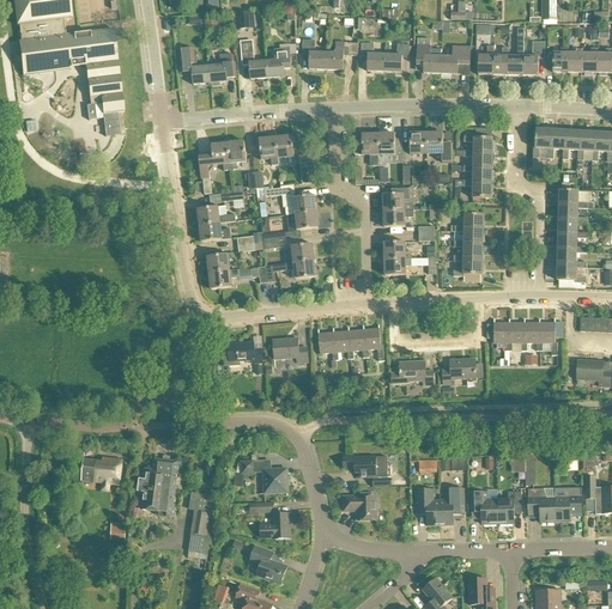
[(12,0),(18,38),(19,52),(19,58),(20,65),(22,71),(53,67),(70,65),(68,60),(84,58),(89,103),(85,103),(88,117),(102,116),(104,134),(113,134),(114,133),(119,133),(116,111),(121,110),(122,110),(113,26),(64,32),(62,18),(70,17),(67,0),(12,0)]
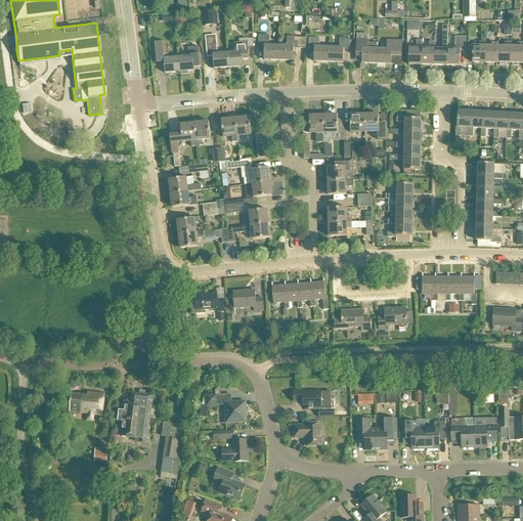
[(462,0),(463,15),(474,15),(474,0),(462,0)]
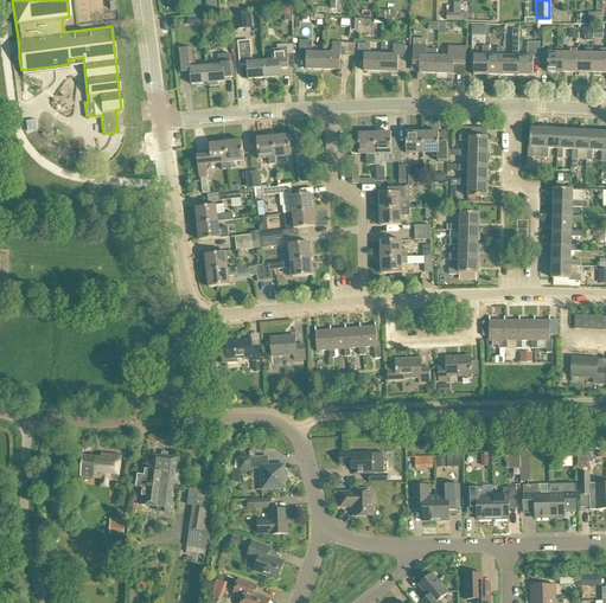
[(236,10),(231,11),(233,26),(247,26),(246,10),(236,10)]
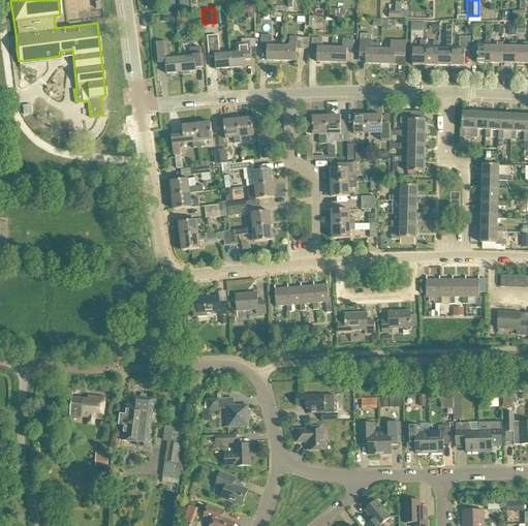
[(186,25),(185,13),(176,14),(178,26),(186,25)]
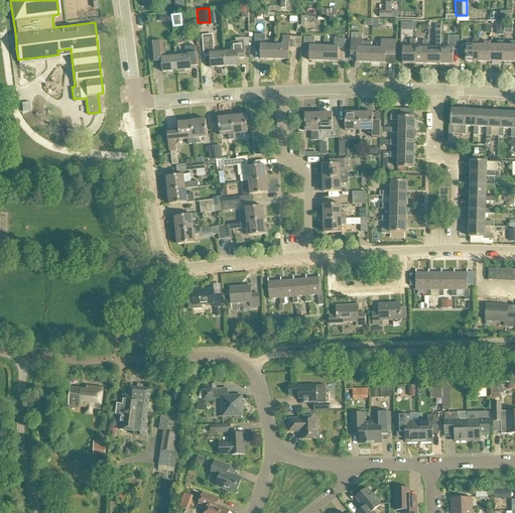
[(298,24),(297,14),(289,14),(289,20),(297,20),(297,24),(298,24)]
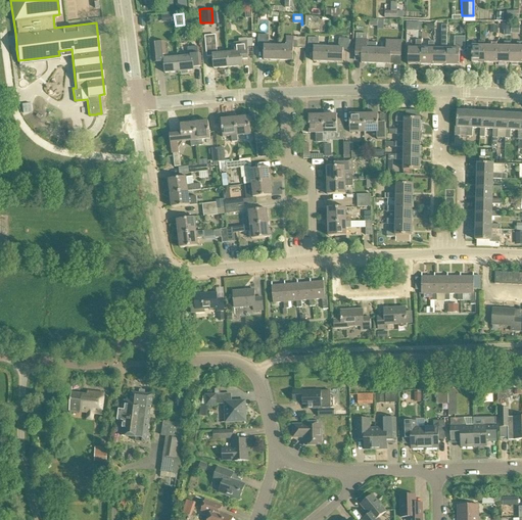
[(510,25),(510,31),(518,31),(518,21),(510,21),(510,25)]
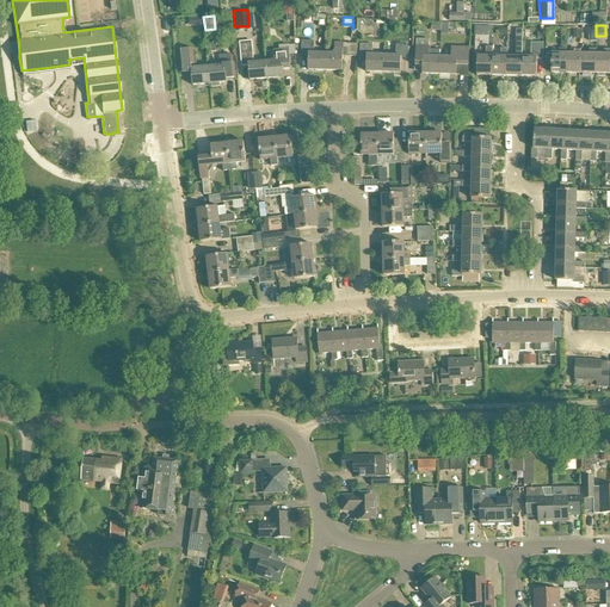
[(507,47),(506,47),(505,74),(521,74),(521,55),(522,36),(516,36),(515,55),(507,55),(507,47)]
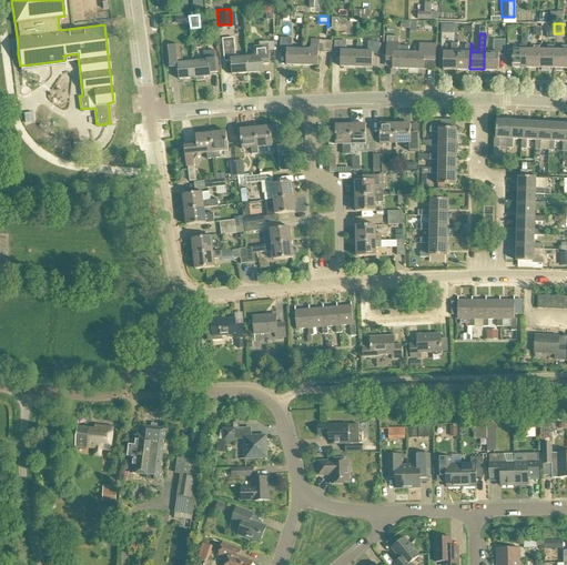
[(392,67),(407,67),(407,51),(408,44),(397,44),(397,36),(386,34),(385,53),(387,53),(387,59),(392,59),(392,67)]
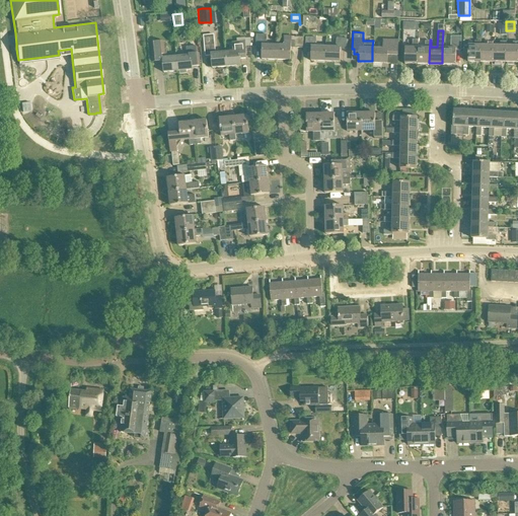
[(214,52),(214,43),(213,32),(202,33),(203,44),(204,55),(210,55),(211,67),(226,66),(224,52),(214,52)]
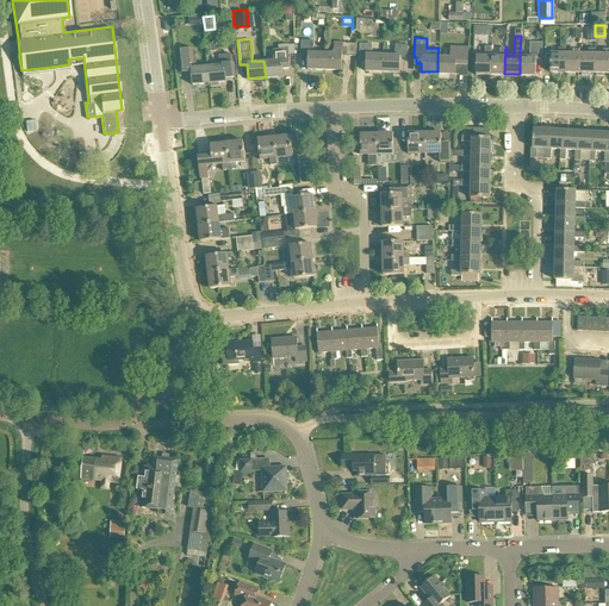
[(323,69),(324,52),(312,51),(312,39),(300,39),(300,52),(308,54),(306,68),(323,69)]
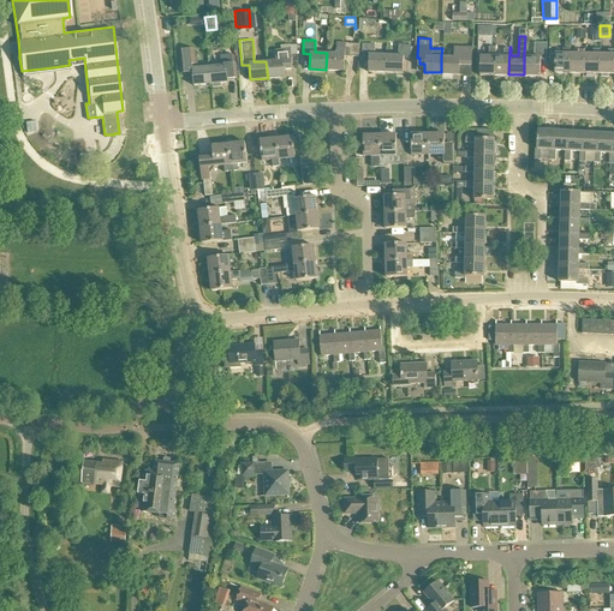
[(337,53),(327,53),(326,70),(344,70),(344,55),(358,55),(358,42),(337,41),(337,53)]
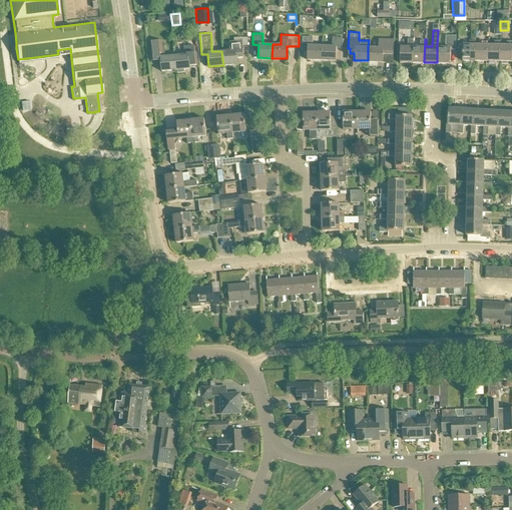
[(445,46),(437,46),(437,62),(450,62),(450,48),(455,48),(455,34),(445,34),(445,46)]
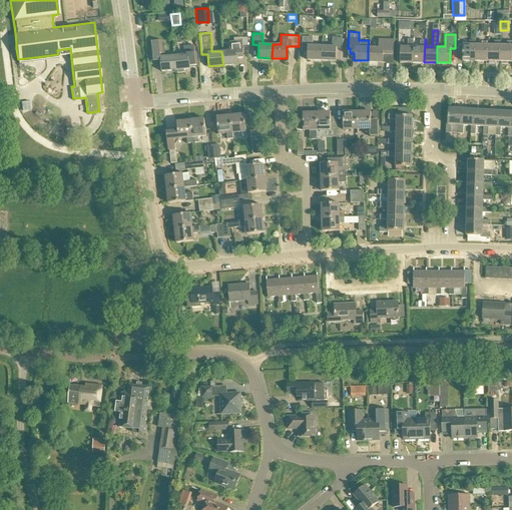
[(321,59),(321,45),(310,45),(310,35),(302,35),(301,46),(308,46),(307,59),(321,59)]
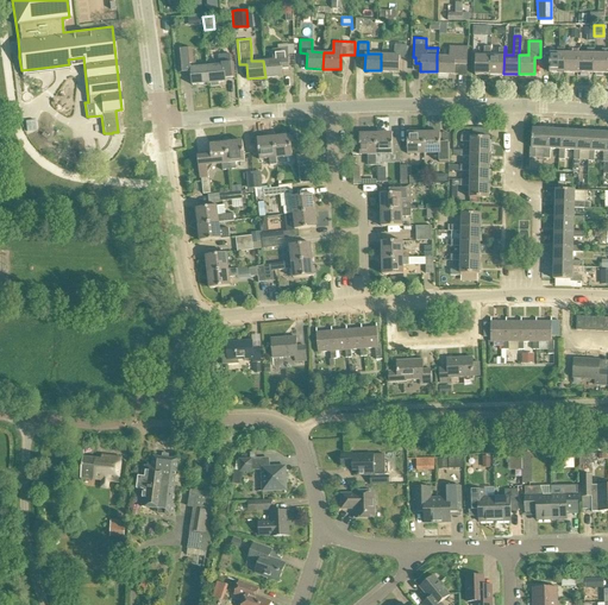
[(393,54),(381,54),(381,70),(397,71),(399,56),(406,56),(406,44),(393,43),(393,54)]
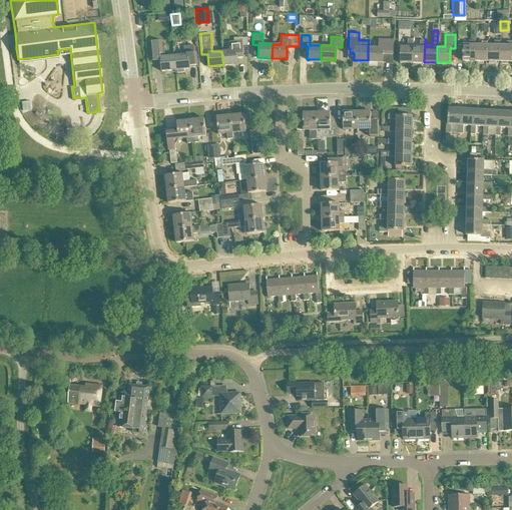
[(412,38),(407,37),(407,46),(399,46),(399,62),(412,62),(412,46),(412,38)]
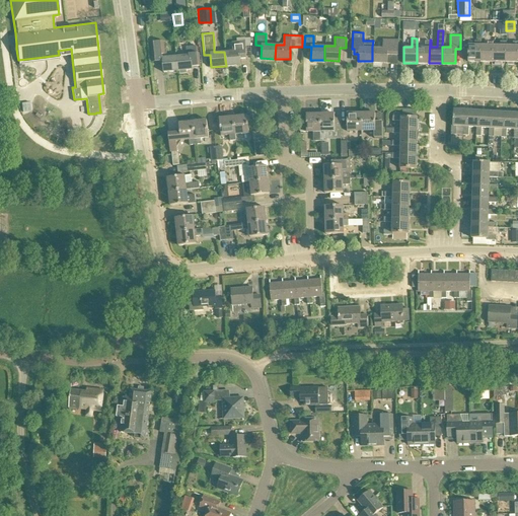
[(165,57),(165,48),(164,39),(150,41),(152,60),(161,59),(162,71),(177,70),(175,56),(165,57)]
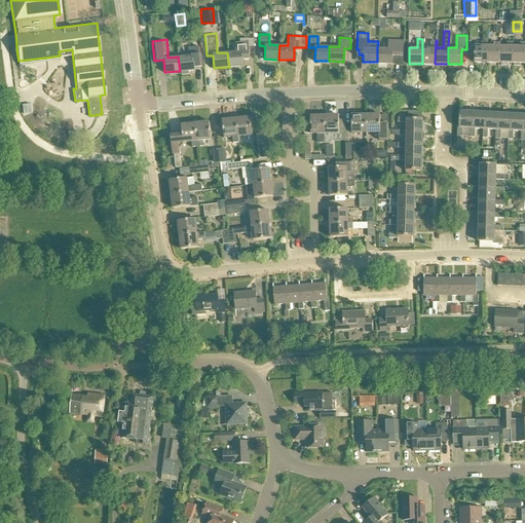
[(403,39),(399,39),(387,39),(387,48),(377,47),(377,62),(391,63),(391,53),(403,53),(403,39)]
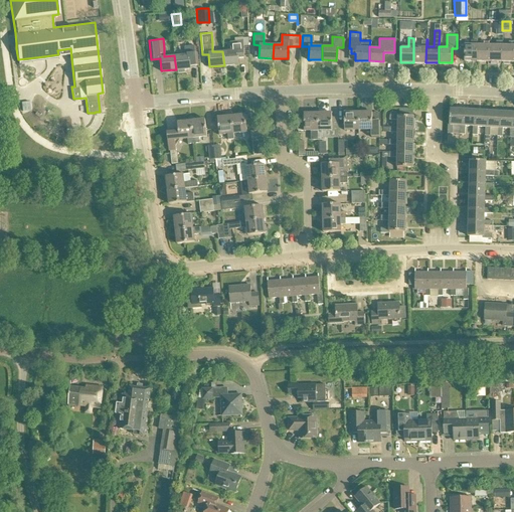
[(470,43),(464,43),(464,42),(459,42),(459,56),(463,56),(464,60),(476,60),(477,43),(476,43),(476,38),(472,38),(470,38),(470,43)]
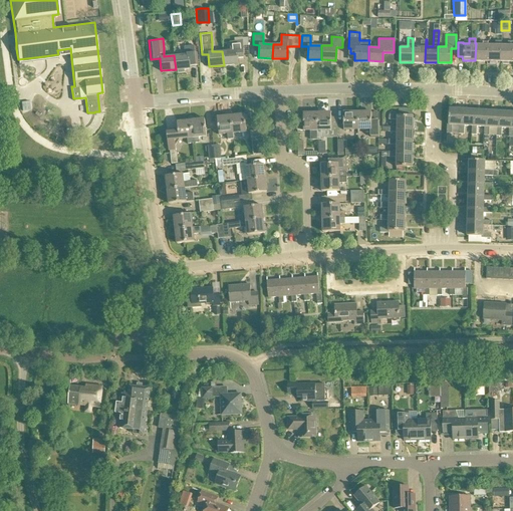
[(421,46),(413,46),(413,62),(425,62),(426,39),(421,39),(421,46)]
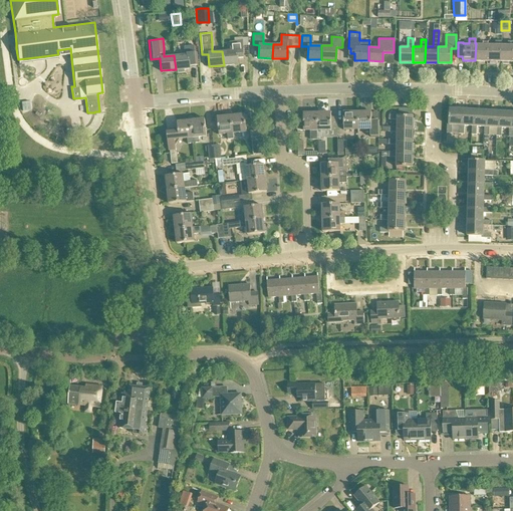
[(500,60),(501,60),(501,62),(507,62),(507,60),(512,60),(512,39),(507,39),(507,44),(500,44),(500,60)]
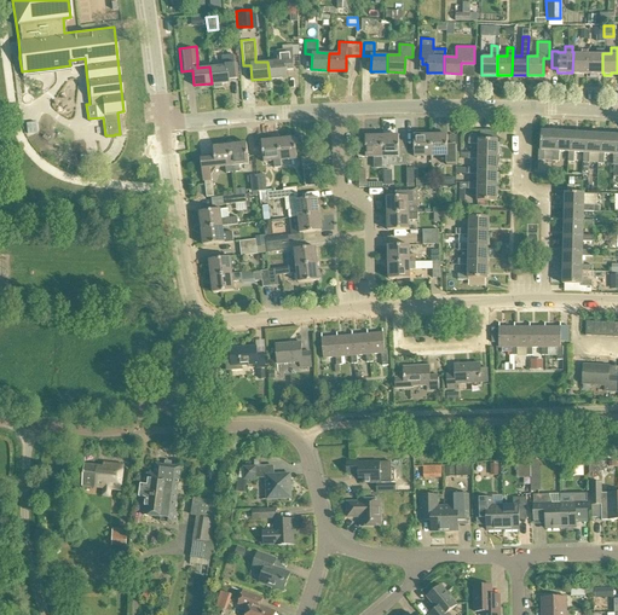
[(279,61),(267,62),(270,79),(287,76),(286,62),(292,62),(290,48),(278,50),(279,61)]
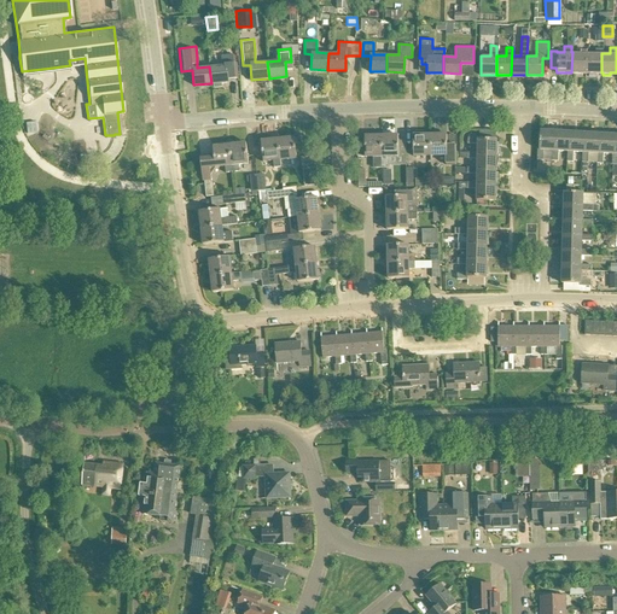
[(571,72),(587,72),(587,52),(572,52),(571,72)]
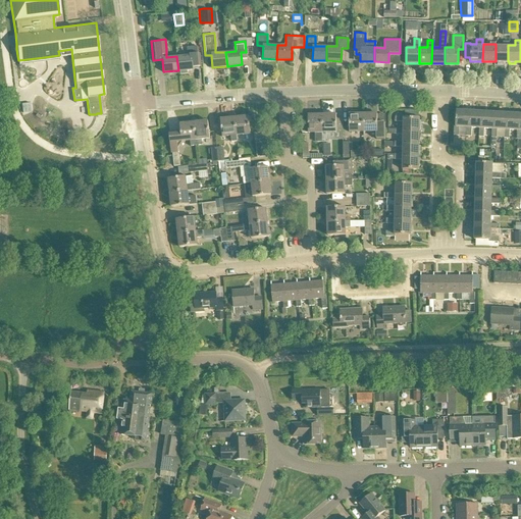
[(496,61),(508,61),(508,45),(496,44),(496,61)]
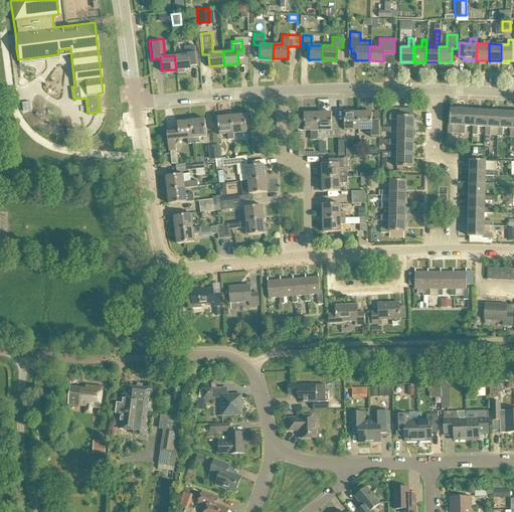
[(190,68),(190,65),(197,64),(196,51),(194,52),(193,44),(183,45),(184,54),(174,55),(176,69),(190,68)]
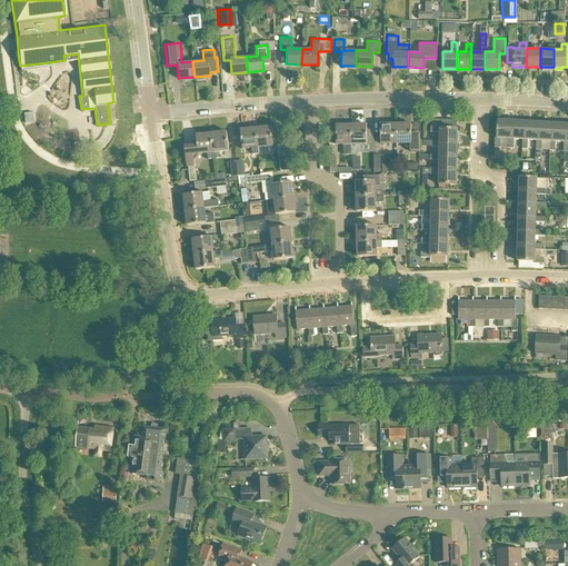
[(434,120),(434,126),(429,126),(429,131),(438,131),(438,140),(456,141),(456,127),(440,127),(440,120),(434,120)]
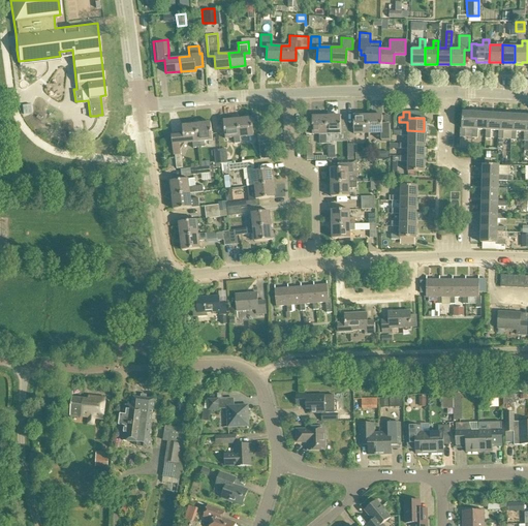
[(472,128),(473,112),(461,112),(460,126),(459,126),(459,135),(464,135),(464,127),(472,128)]
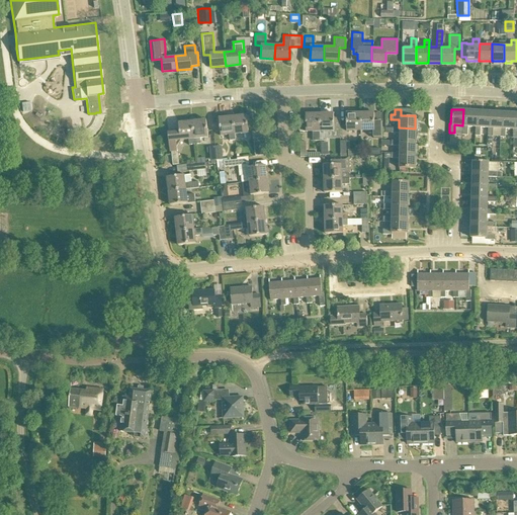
[(477,110),(463,109),(462,125),(461,134),(466,134),(466,125),(475,125),(476,125),(477,110)]
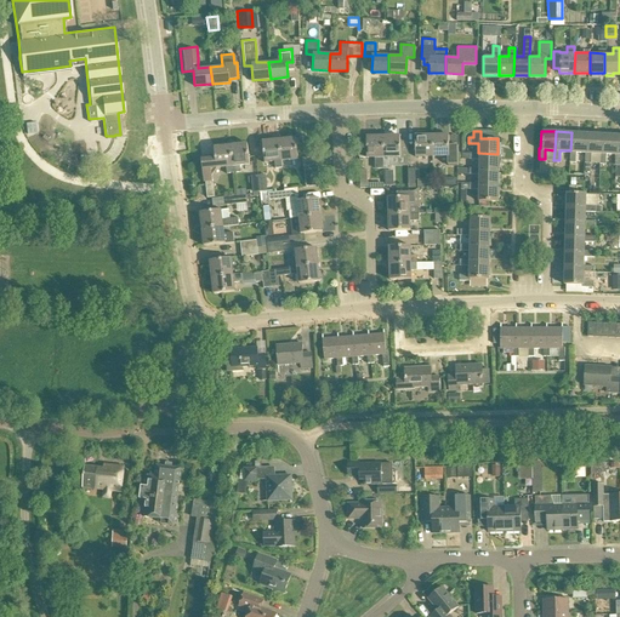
[(575,152),(584,152),(586,152),(587,133),(572,132),(570,150),(569,150),(569,160),(574,161),(575,152)]
